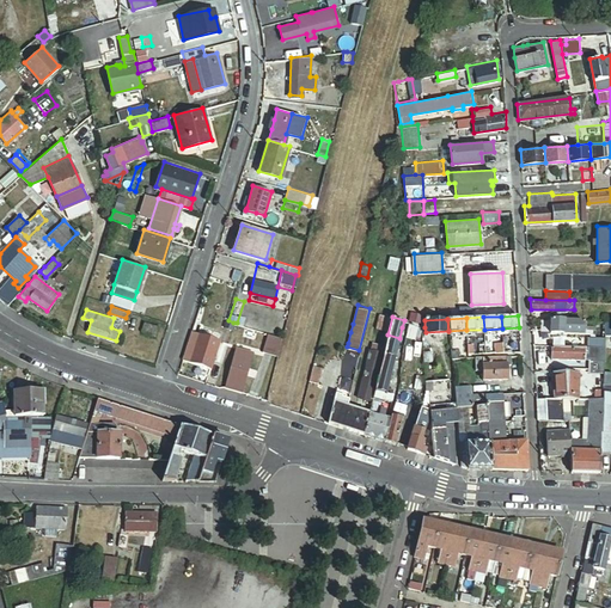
[(584,320),(549,319),(549,331),(584,332),(584,320)]
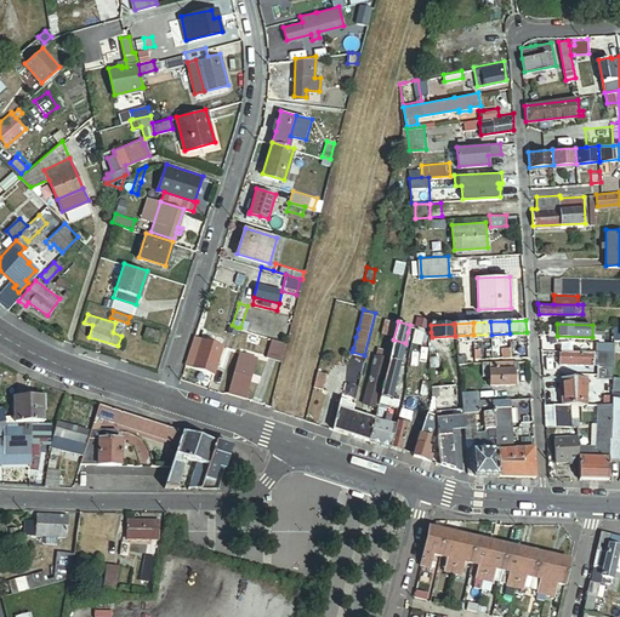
[(352,336),(356,337),(358,329),(345,325),(336,360),(346,361),(352,336)]
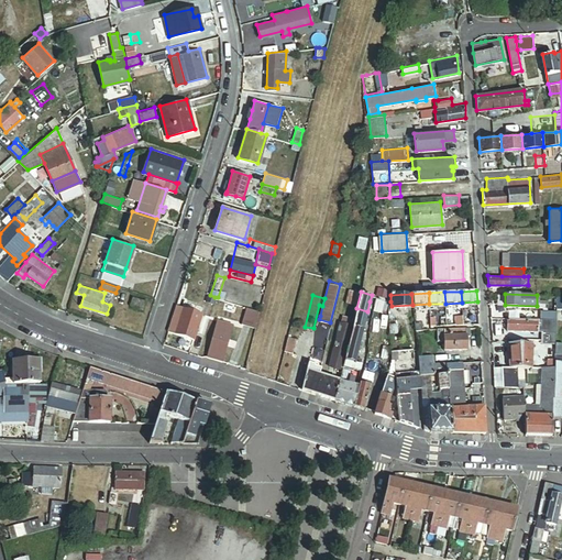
[(145,299),(132,296),(129,304),(142,308),(145,299)]
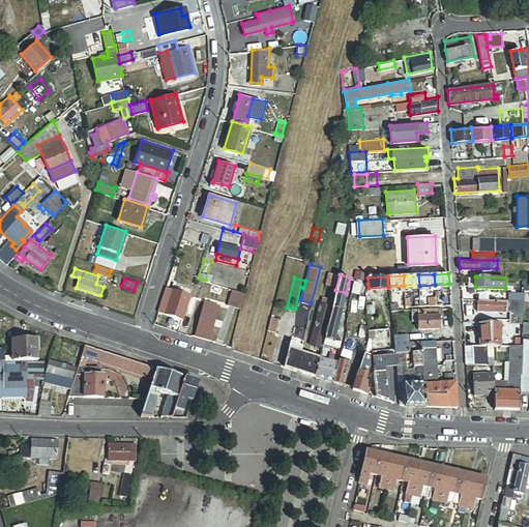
[(231,288),(227,302),(240,306),(244,291),(231,288)]
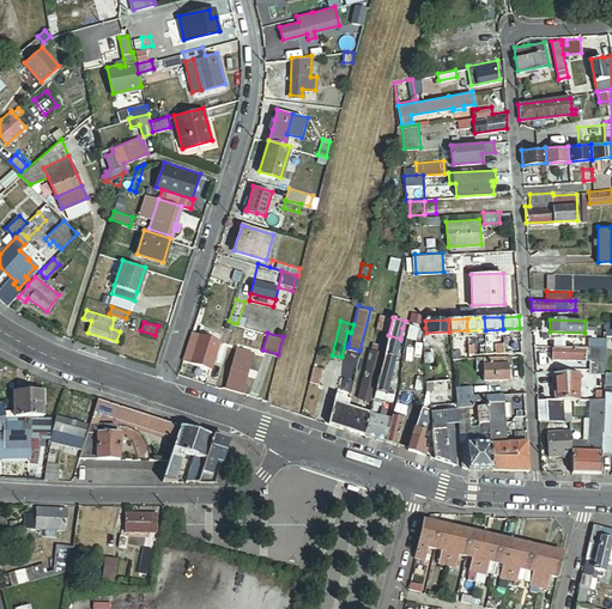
[(400,339),(388,335),(383,353),(395,357),(400,339)]
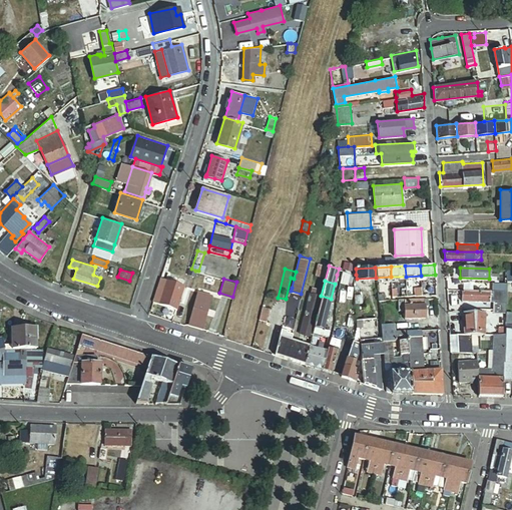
[(162,290),(157,289),(153,301),(176,308),(181,291),(175,289),(164,286),(162,290)]
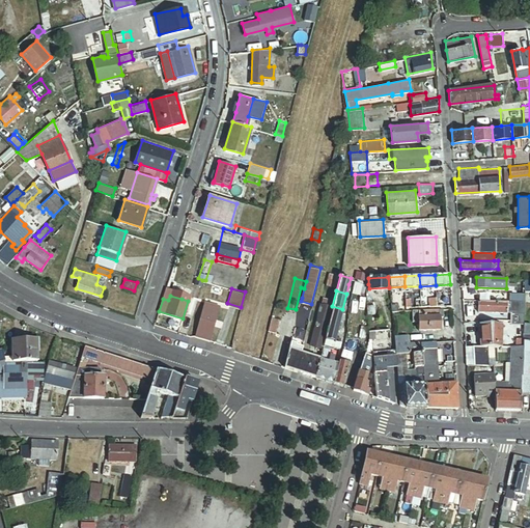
[(323,298),(321,304),(331,306),(333,300),(323,298)]
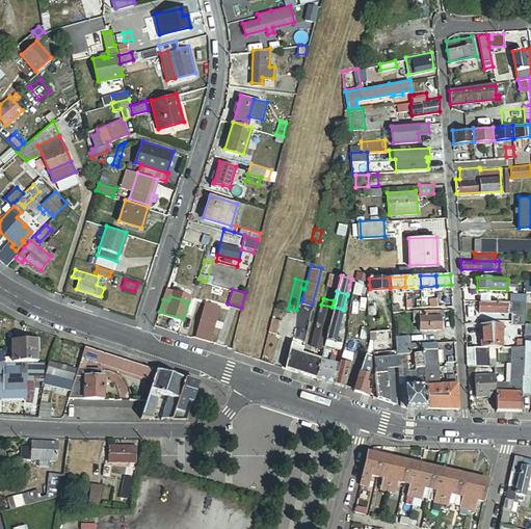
[(524,323),(525,300),(479,299),(479,311),(507,312),(507,323),(524,323)]
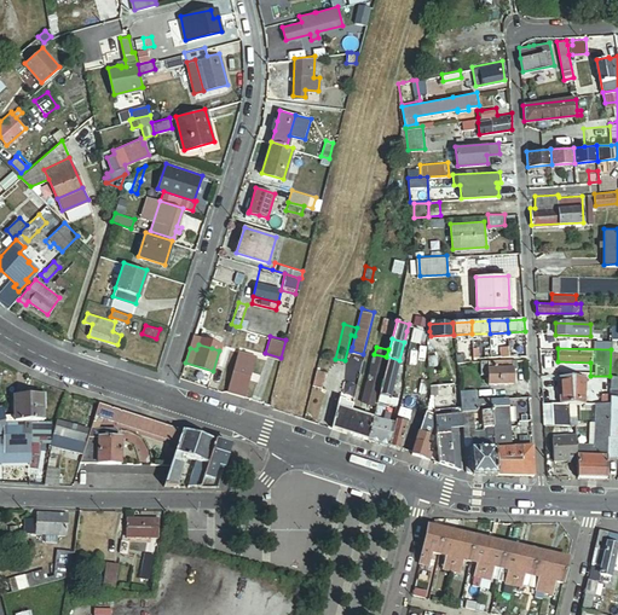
[(238,349),(226,389),(244,394),(256,355),(238,349)]
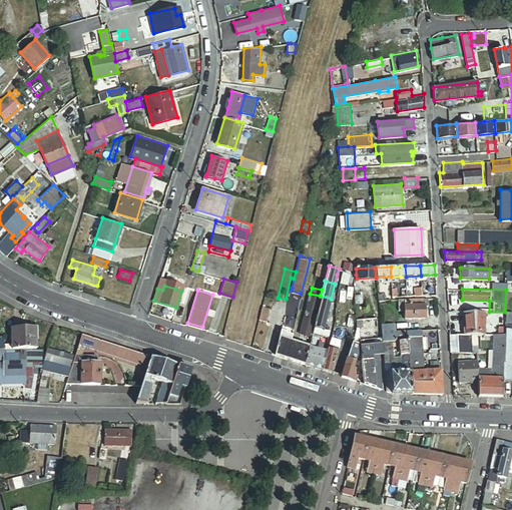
[(320,296),(310,294),(300,332),(311,335),(320,296)]
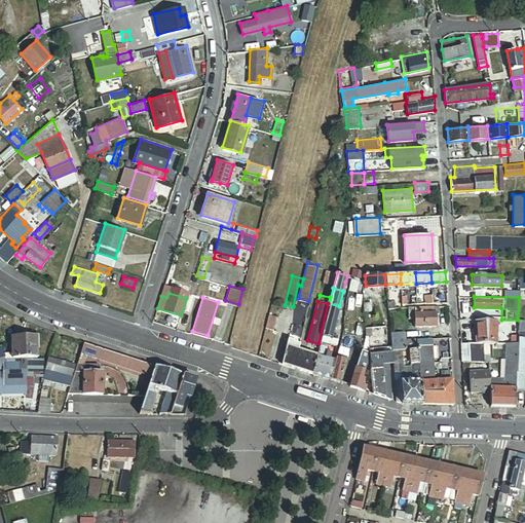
[(339,306),(329,303),(322,334),(332,337),(339,306)]
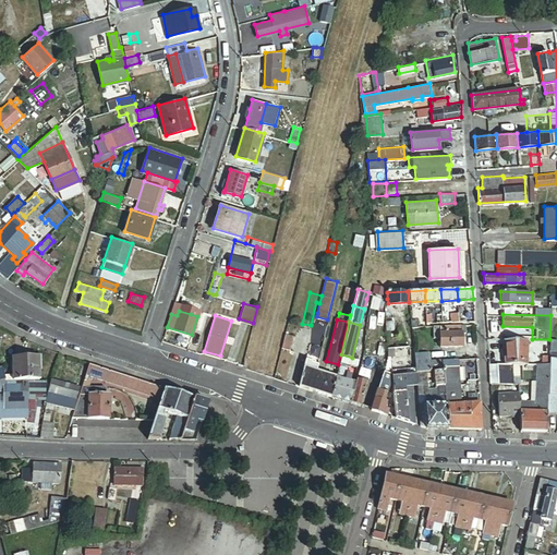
[(461,330),(465,330),(464,324),(433,325),(434,337),(440,336),(440,345),(462,344),(461,330)]
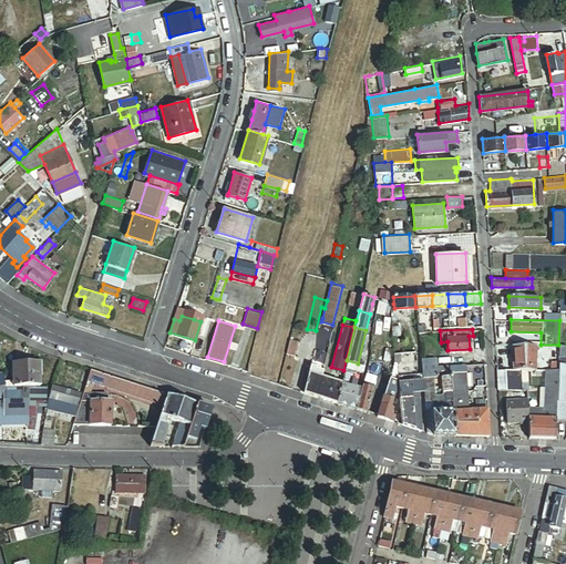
[(289,338),(286,351),(294,354),(297,340),(289,338)]
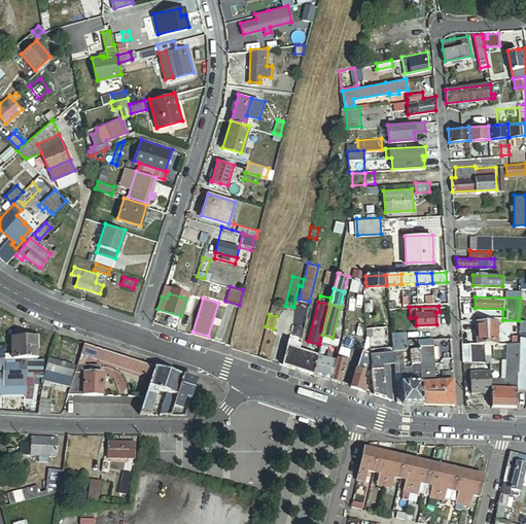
[(498,319),(476,319),(477,342),(489,342),(497,342),(498,319)]
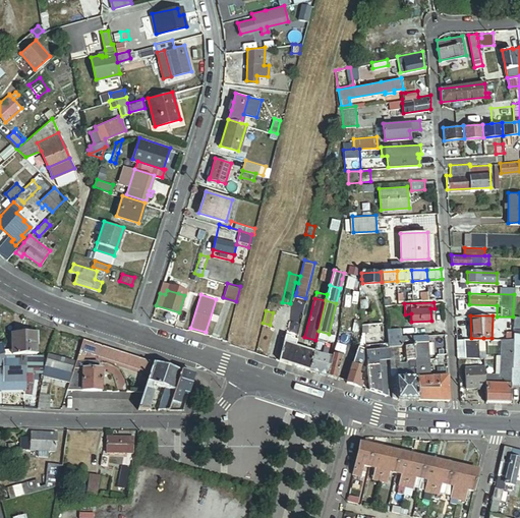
[(413,343),(412,334),(401,334),(400,327),(387,329),(388,341),(388,346),(413,343)]
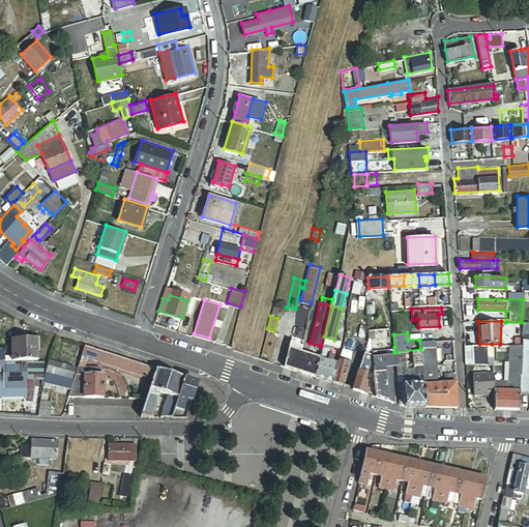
[(334,340),(324,337),(322,343),(339,347),(340,341),(334,340)]
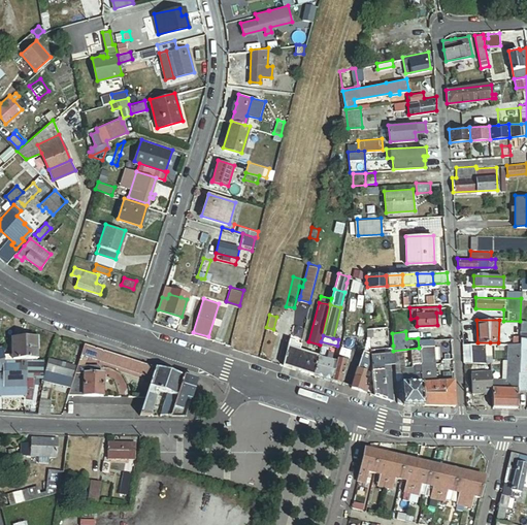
[(26,357),(37,357),(36,336),(32,336),(11,337),(12,353),(3,353),(4,359),(26,357)]
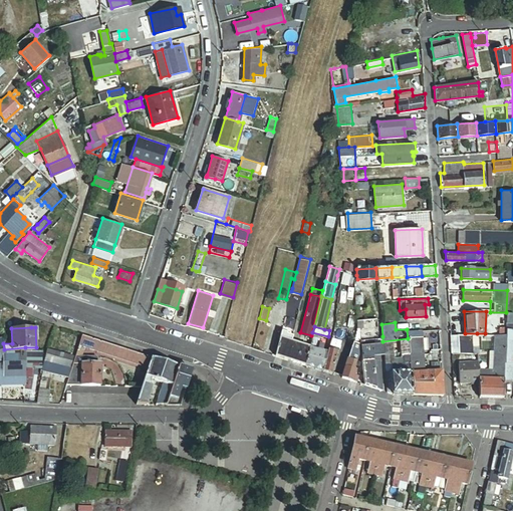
[(512,327),(506,327),(505,333),(504,361),(512,361),(512,327)]
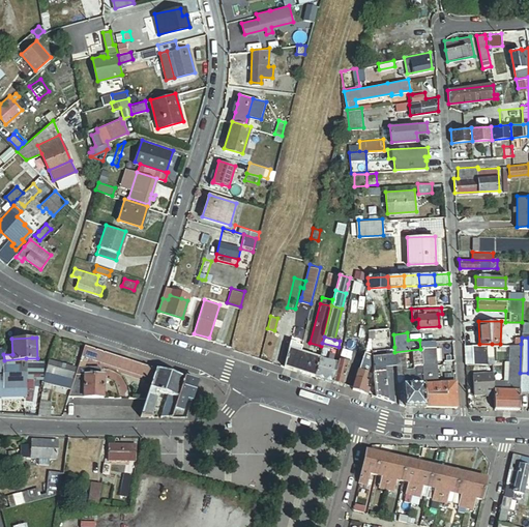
[(296,342),(290,340),(284,366),(314,375),(319,355),(300,350),(301,345),(295,343),(296,342)]
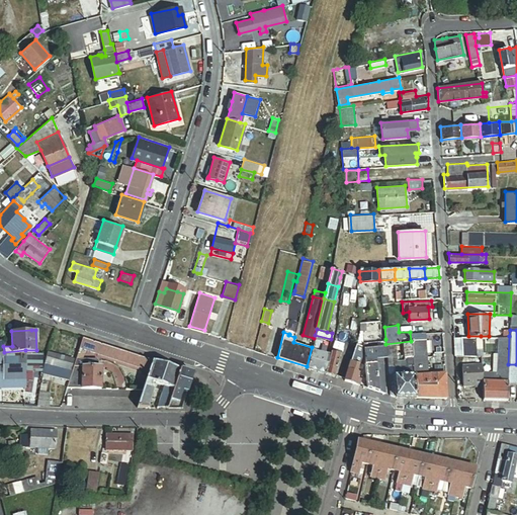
[(435,371),(428,371),(426,332),(410,332),(411,341),(413,355),(413,364),(416,396),(447,397),(445,370),(443,370),(443,363),(435,363),(435,371)]
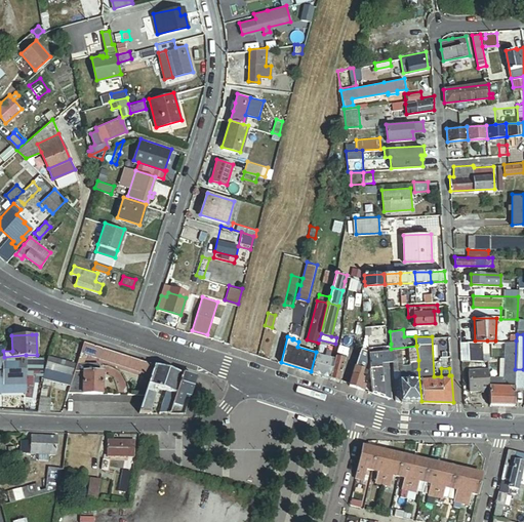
[(154,364),(83,340),(80,351),(151,373),(154,364)]
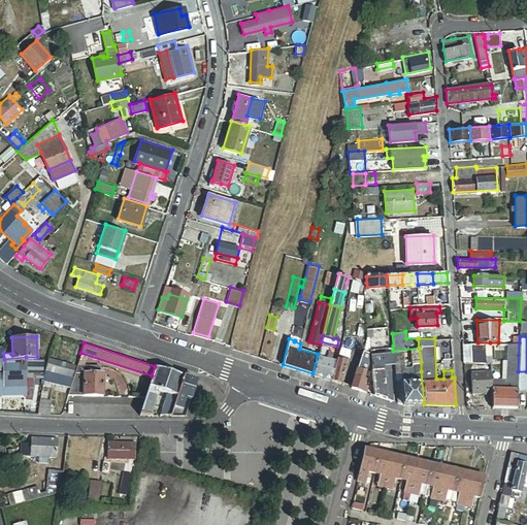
[(478,342),(470,342),(471,361),(491,362),(490,342),(478,342)]
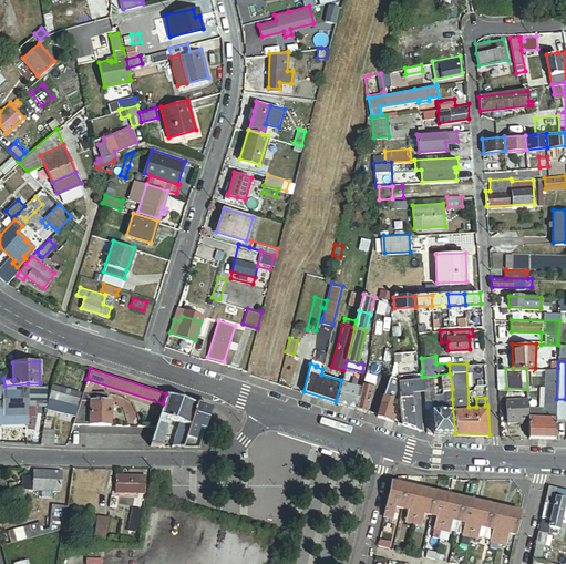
[(556,399),(557,368),(542,368),(541,404),(528,406),(528,419),(528,436),(555,437),(556,418),(556,399)]
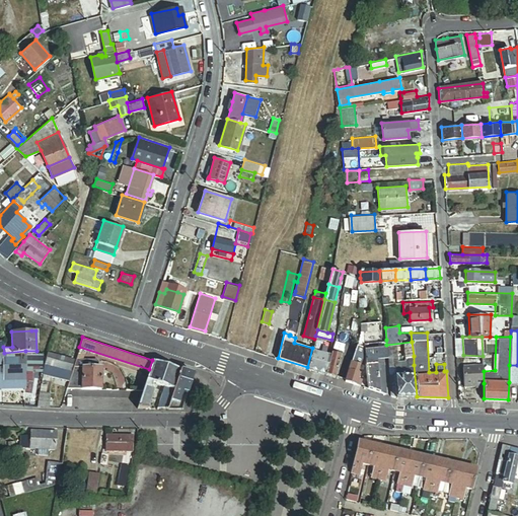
[(315,338),(312,348),(307,367),(323,372),(325,373),(330,354),(327,353),(325,352),(326,346),(323,345),(324,341),(315,338)]
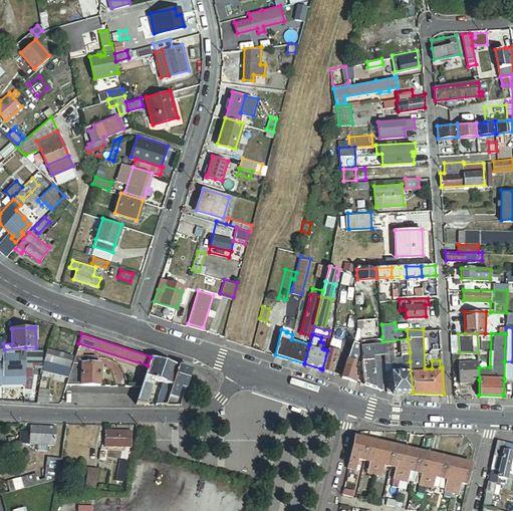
[(353,341),(347,357),(341,375),(353,379),(356,368),(354,367),(356,360),(358,352),(357,336),(355,335),(353,341)]
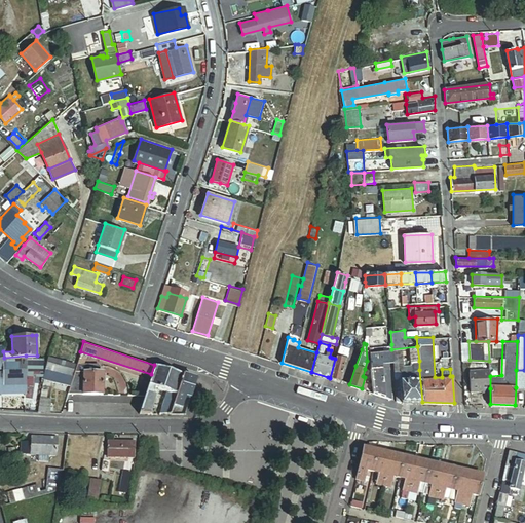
[(392,363),(391,349),(391,344),(387,344),(368,347),(368,351),(370,369),(388,367),(388,363),(392,363)]
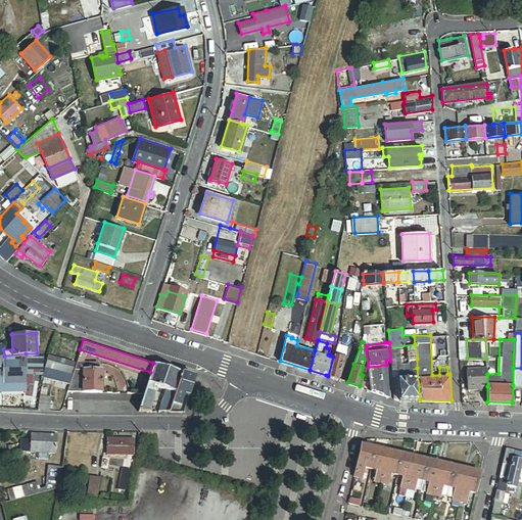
[(417,359),(415,344),(389,347),(390,361),(394,397),(396,397),(394,377),(398,377),(399,398),(420,399),(417,368),(411,368),(410,365),(406,365),(405,359),(400,359),(400,352),(408,352),(408,360),(417,359)]
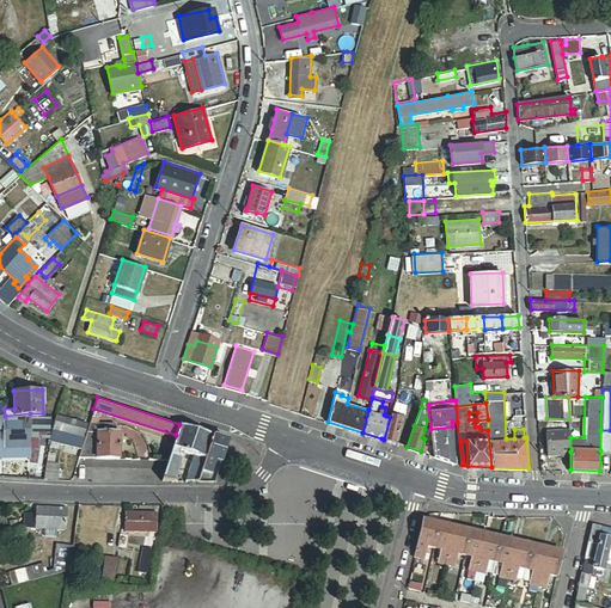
[(99,416),(92,413),(90,422),(78,456),(120,458),(120,433),(115,431),(115,423),(97,422),(99,416)]
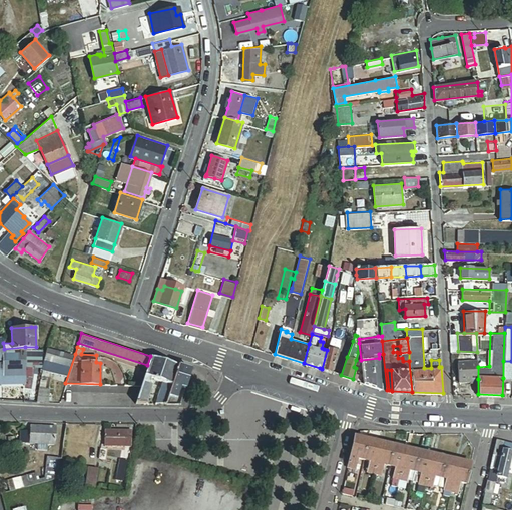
[(322,369),(331,372),(337,350),(328,347),(327,350),(322,369)]
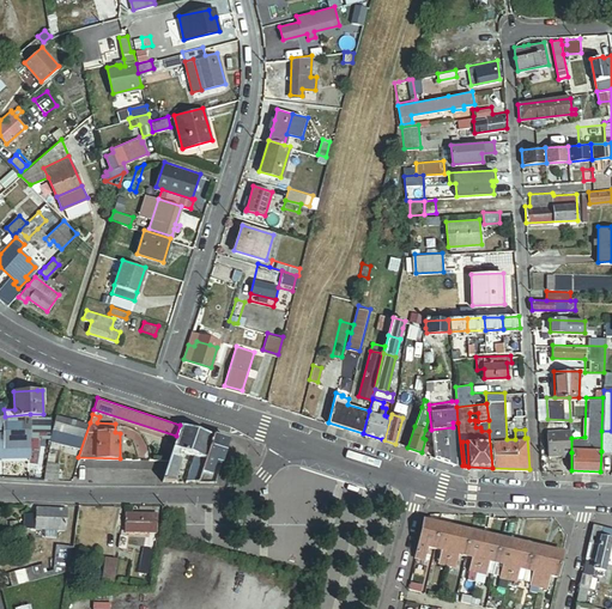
[(86,424),(56,415),(53,428),(55,430),(53,439),(67,444),(65,451),(77,456),(86,424)]
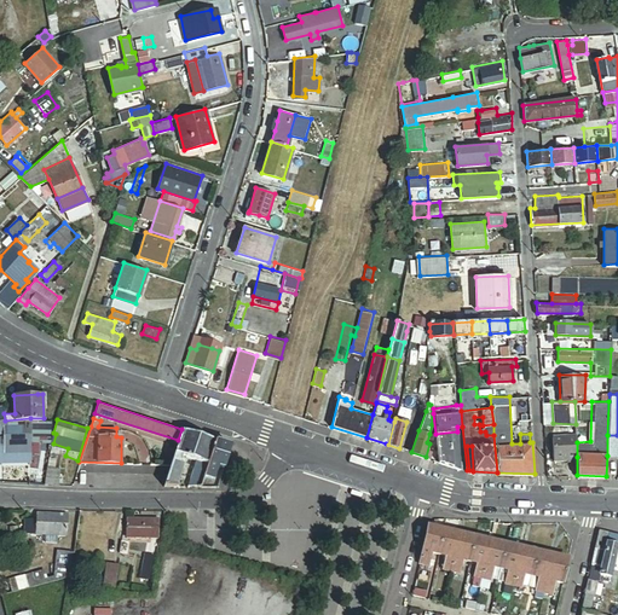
[(50,441),(50,421),(33,421),(32,445),(38,445),(38,441),(50,441)]
